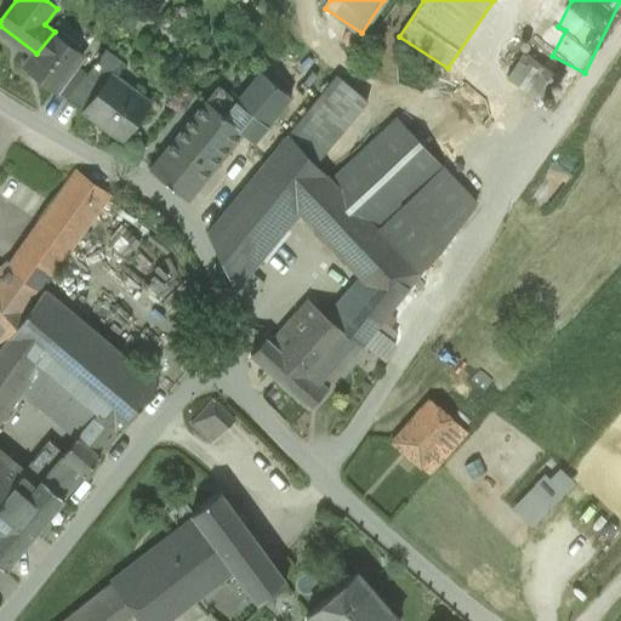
[(74,64),(83,53),(55,32),(36,53),(24,69),(53,91),(55,90),(74,64)]
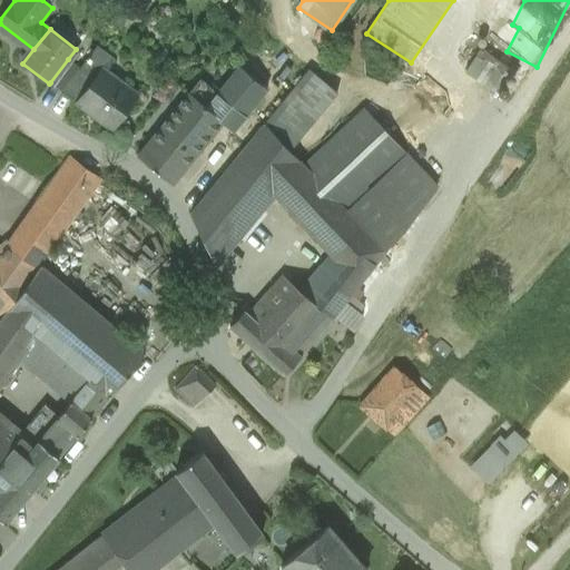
[(470,71),(500,89),(516,62),(484,45),(470,71)]
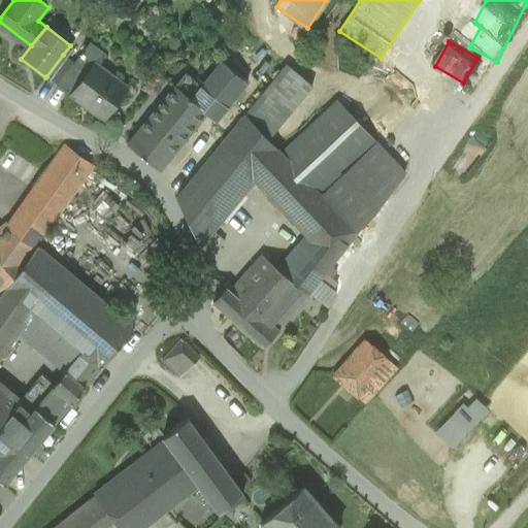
[(73,63),(63,55),(46,76),(57,85),(73,63)]
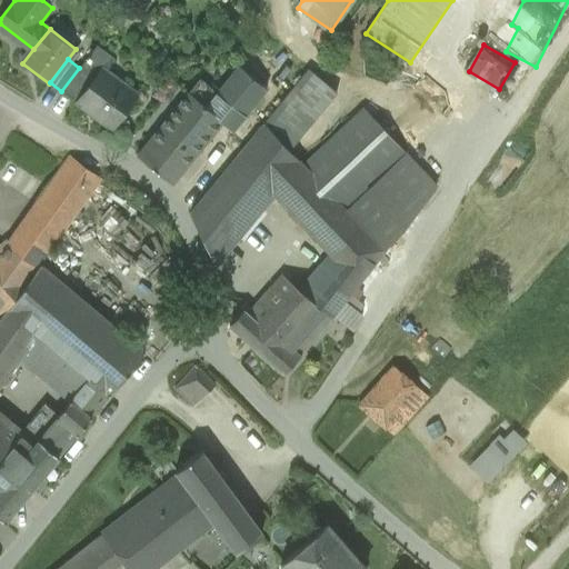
[(92,79),(79,68),(61,91),(76,102),(92,79)]
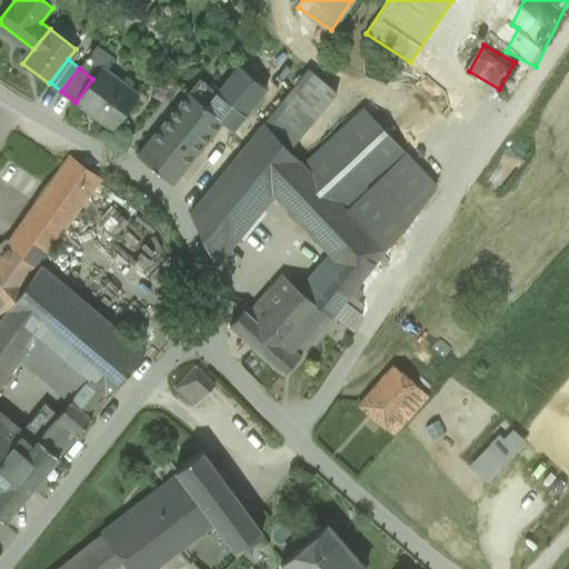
[(187,131),(203,145),(221,122),(230,130),(263,87),(241,68),(221,93),(201,78),(172,115),(189,128),(187,131)]
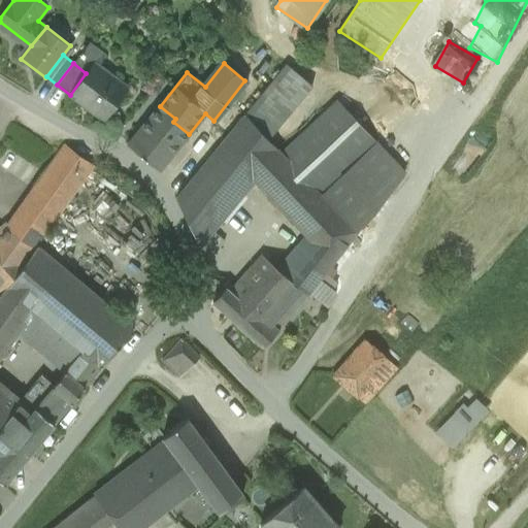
[(93,64),(86,73),(70,95),(103,120),(126,90),(93,64)]
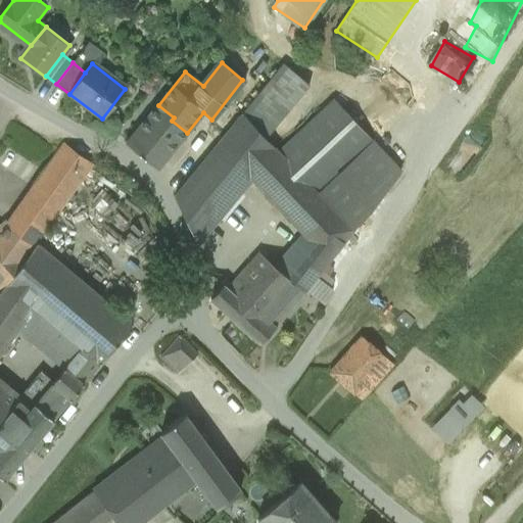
[(282,65),(242,112),(265,138),(308,86),(282,65)]
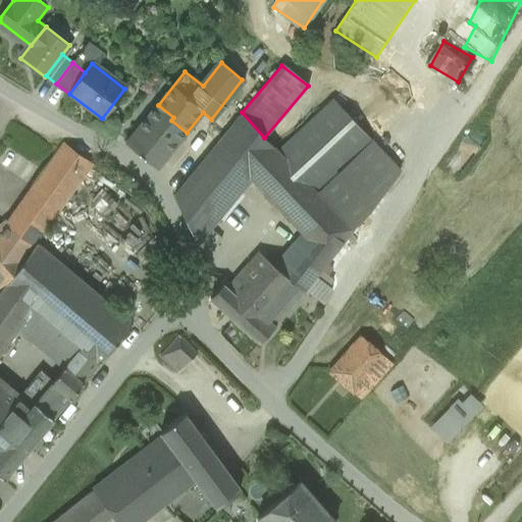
[(277,151),(352,229),(369,211),(401,170),(333,99),(277,151)]
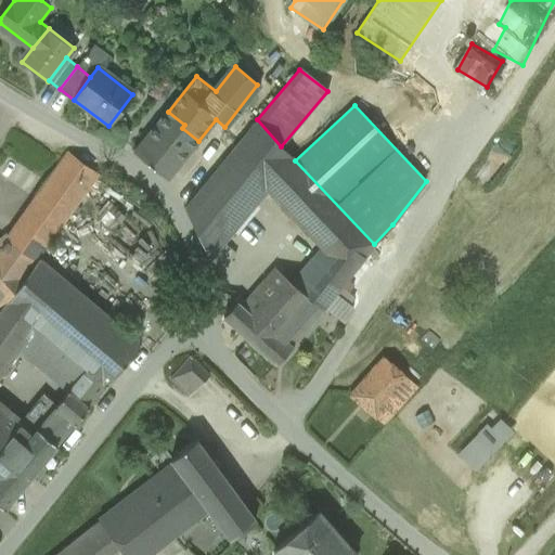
[(134,152),(167,179),(198,141),(182,128),(184,125),(168,112),(134,152)]
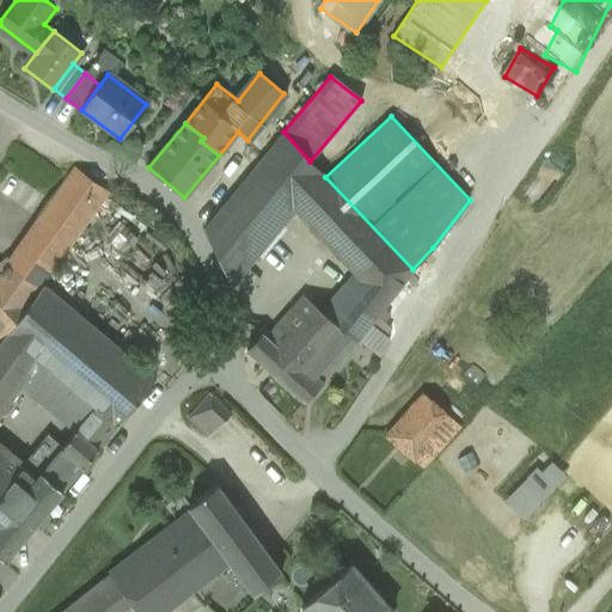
[(204,228),(238,298),(257,275),(246,265),(294,209),(323,175),(310,161),(283,132),(204,228)]
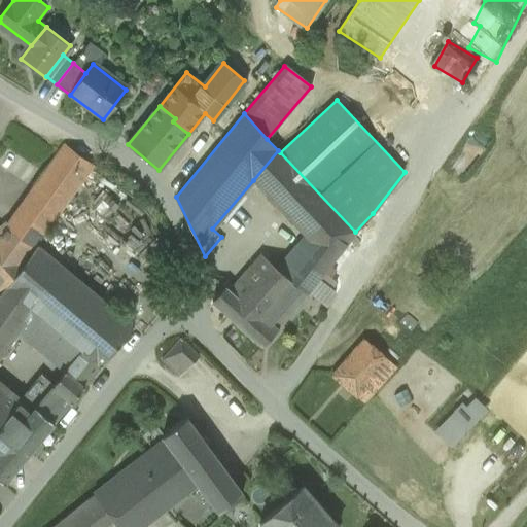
[(33,188),(62,209),(94,165),(64,143),(33,188)]
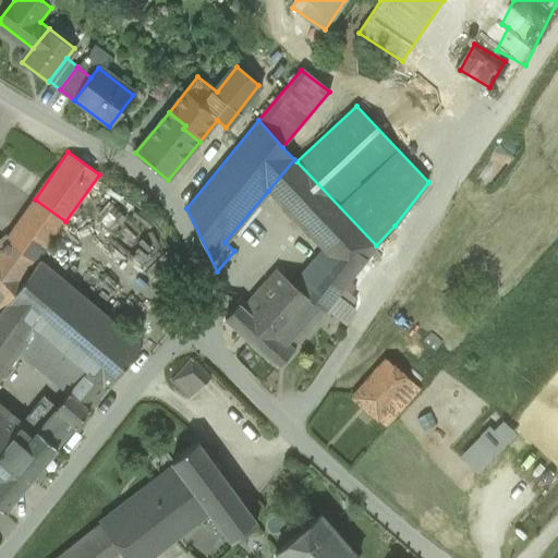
[(296,161),(294,159),(268,191),(325,251),(350,278),(376,245),(296,161)]
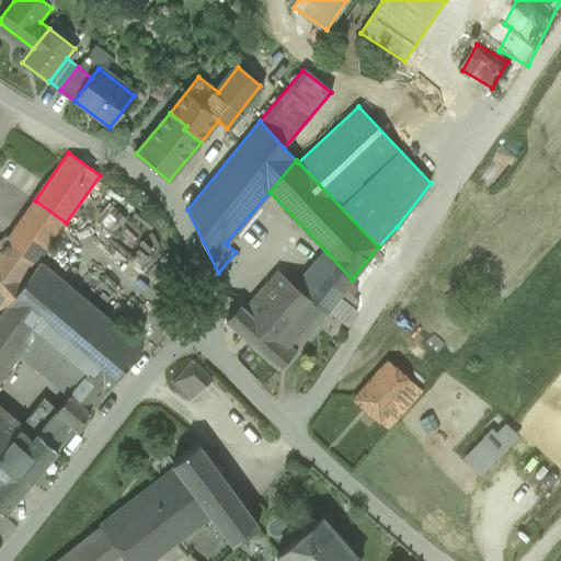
[(0,253),(22,279),(24,281),(66,222),(35,201),(0,248),(0,253)]
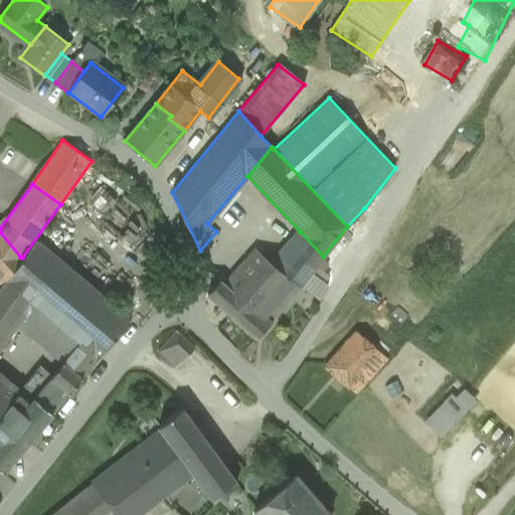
[(323,256),(300,231),(273,260),(294,283),(287,291),(293,297),(300,289),(310,275),(323,256)]
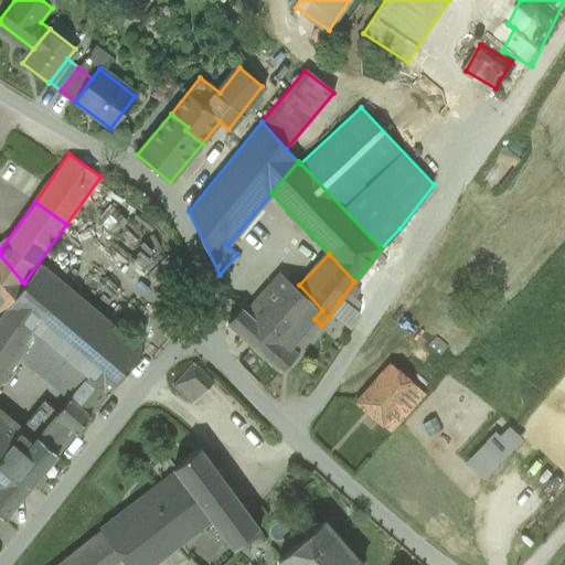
[(0,310),(2,313),(24,283),(22,281),(0,255),(0,310)]
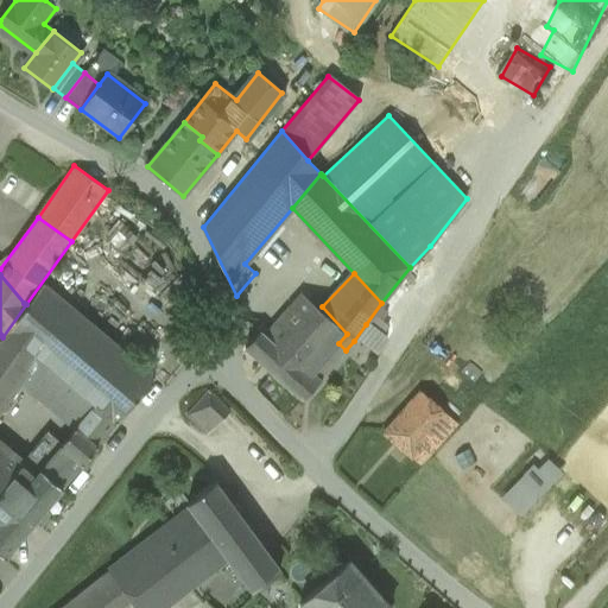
[(94,404),(116,423),(153,377),(43,283),(8,331),(36,354),(94,404)]
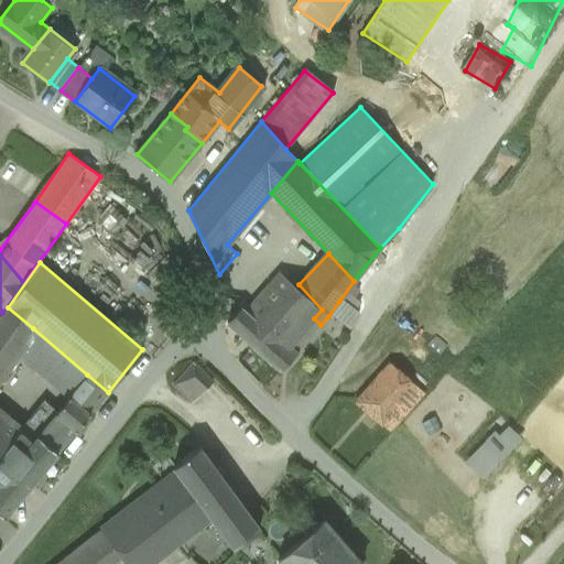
[(286,271),(259,301),(299,336),(314,318),(322,310),(299,284),(286,271)]
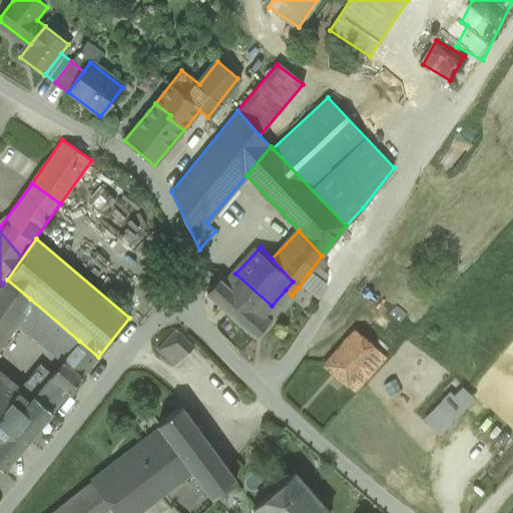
[(218,280),(206,292),(255,337),(271,321),(265,315),(272,306),(235,274),(233,272),(222,283),(218,280)]
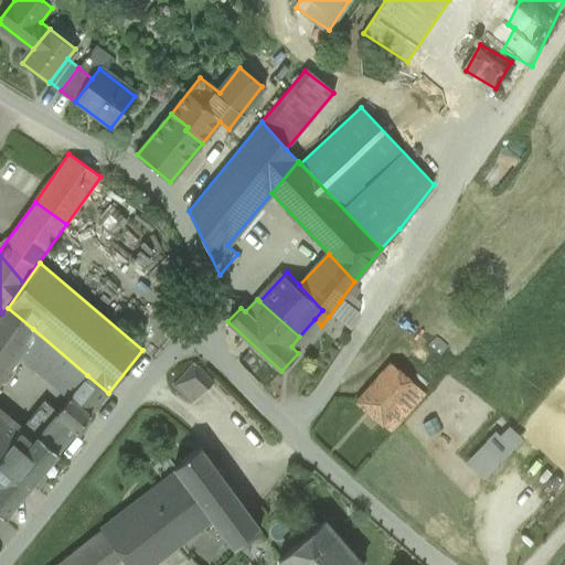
[(361,318),(340,301),(329,317),(350,334),(361,318)]
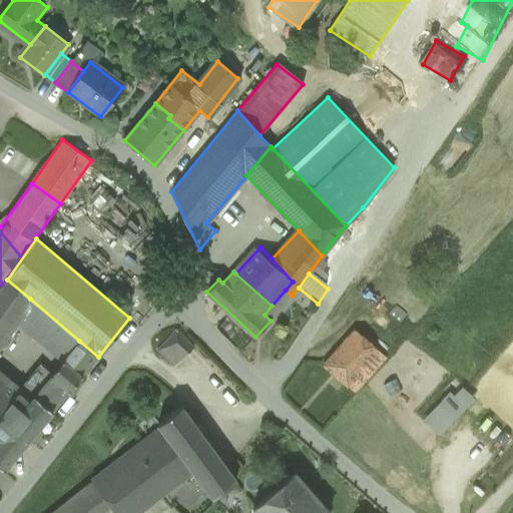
[(0,289),(0,340),(30,299),(7,280),(0,289)]
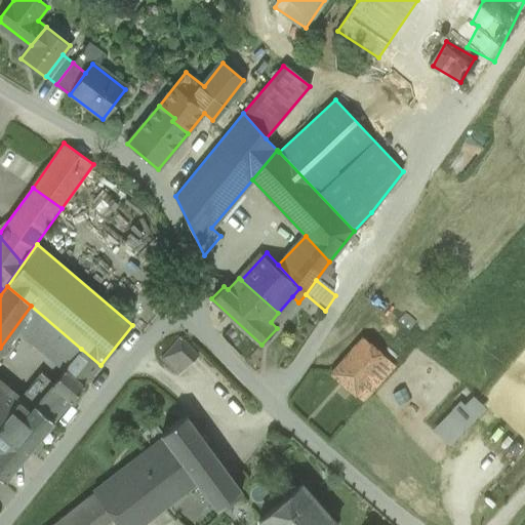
[(298,303),(292,296),(278,313),(271,322),(277,328),(298,303)]
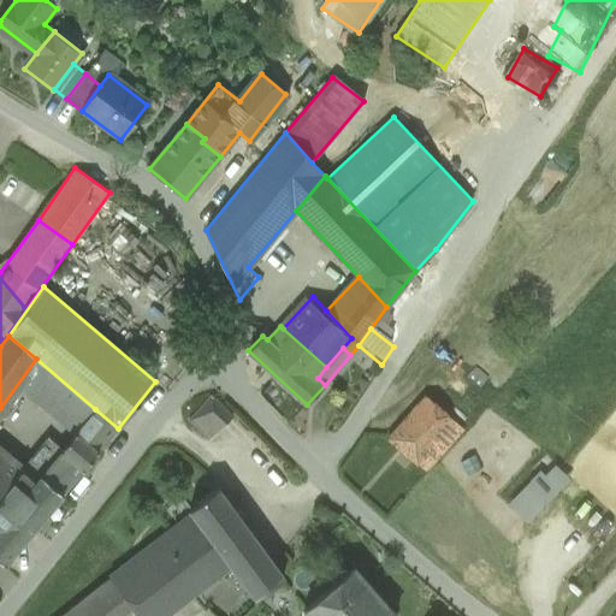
[(426,397),(390,438),(426,471),(463,430),(426,397)]
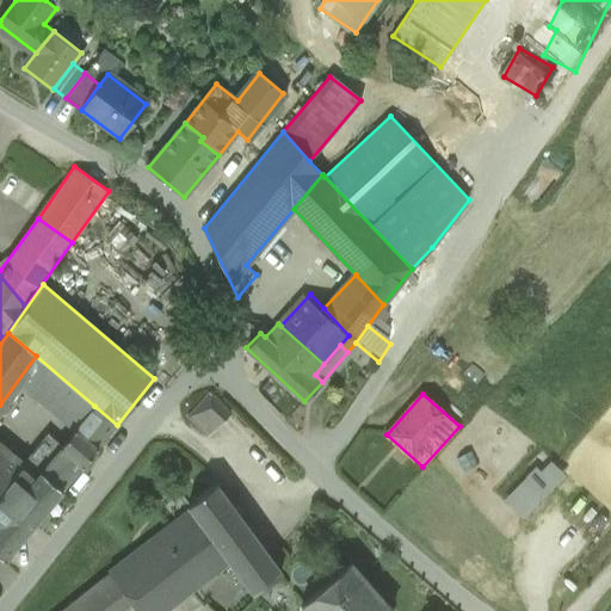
[(229,415),(210,395),(189,417),(208,436),(229,415)]
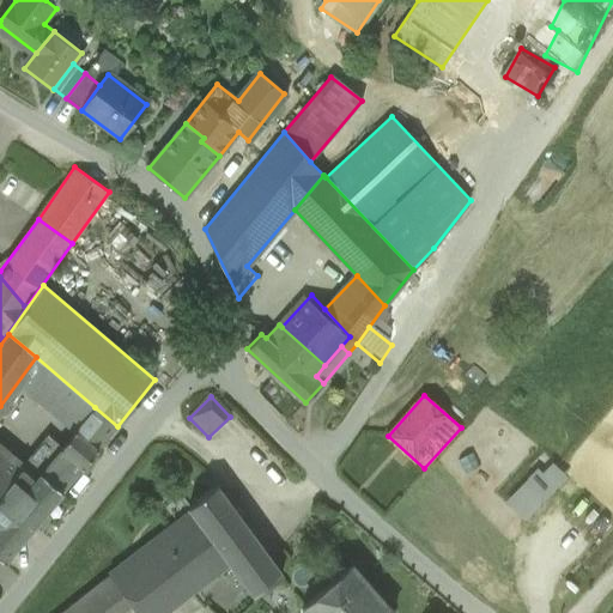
[(62,445),(85,465),(117,426),(95,407),(62,445)]
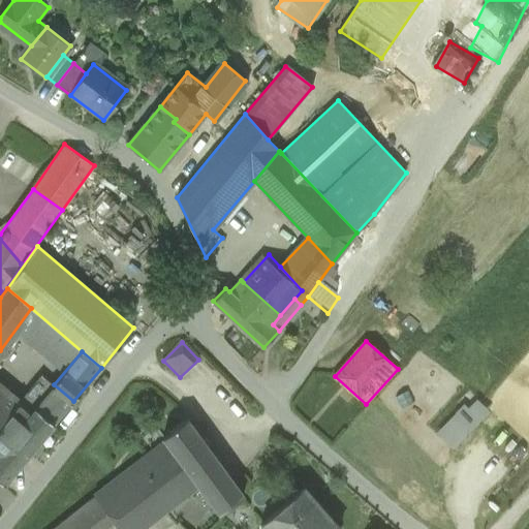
[(30,414),(54,384),(40,373),(17,403),(28,412),(30,414)]
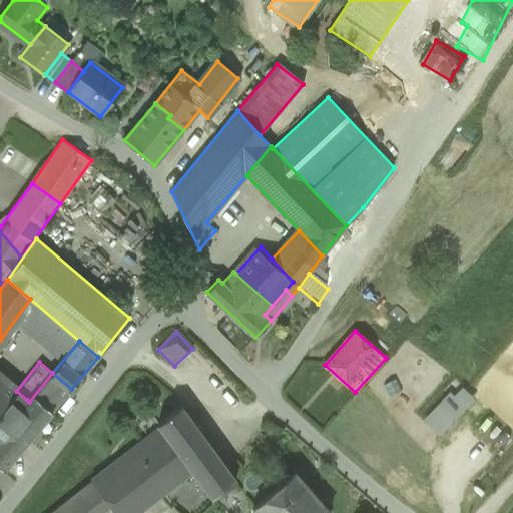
[(29,402),(47,417),(71,389),(52,373),(29,402)]
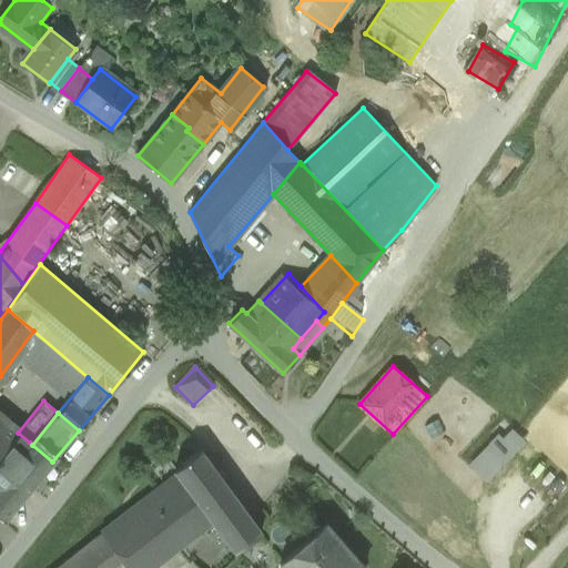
[(0,482),(30,443),(18,433),(0,417),(0,482)]
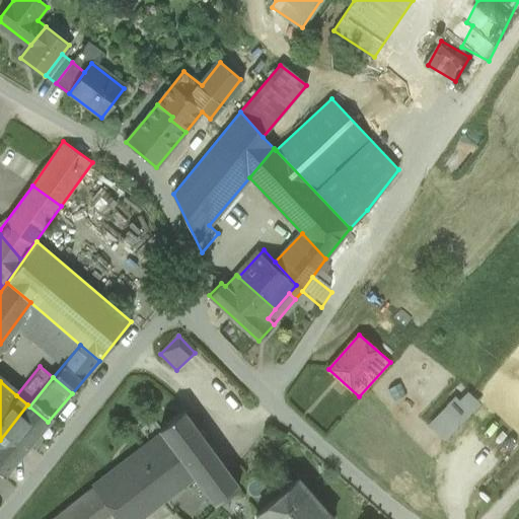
[(433,430),(444,440),(469,415),(458,403),(433,430)]
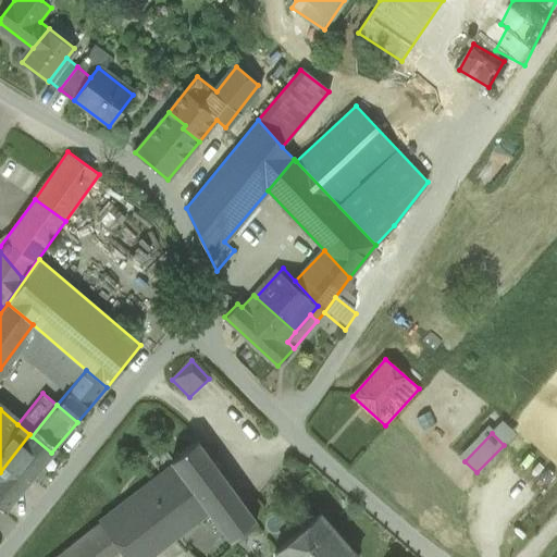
[(0,472),(0,507),(4,511),(51,453),(32,436),(29,434),(0,472)]
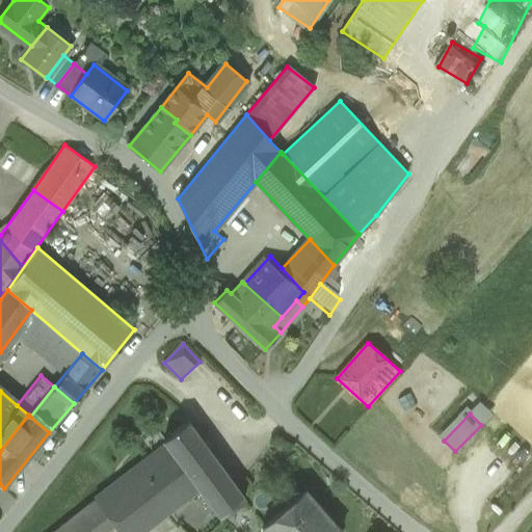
[(229,477),(188,422),(163,440),(167,445),(200,489),(206,498),(229,477)]
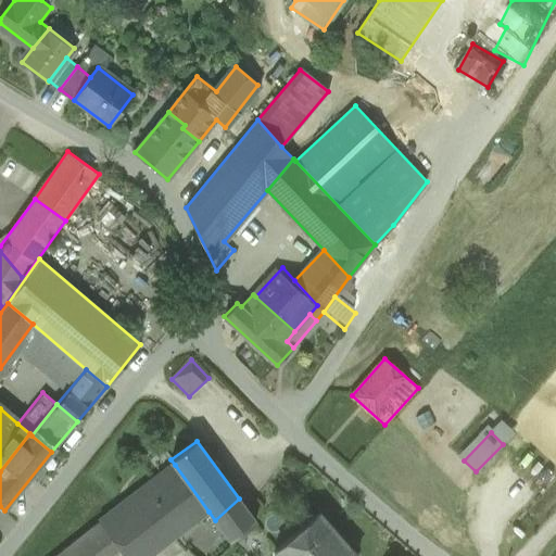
[(151,555),(209,512),(175,465),(58,555),(103,555),(114,547),(122,555),(151,555)]
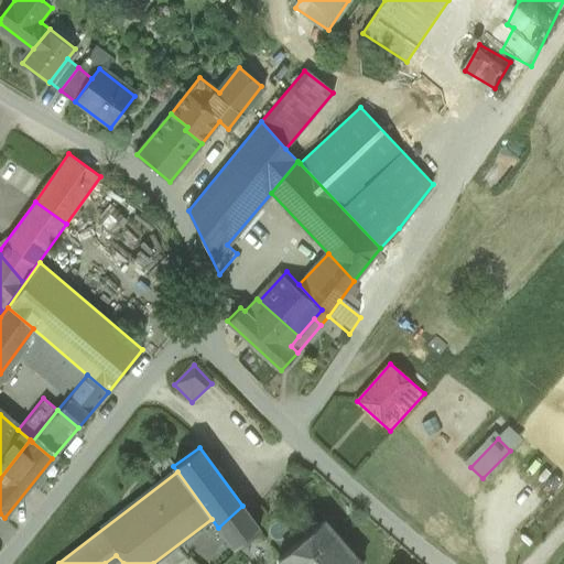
[(258,527),(242,506),(218,528),(235,549),(258,527)]
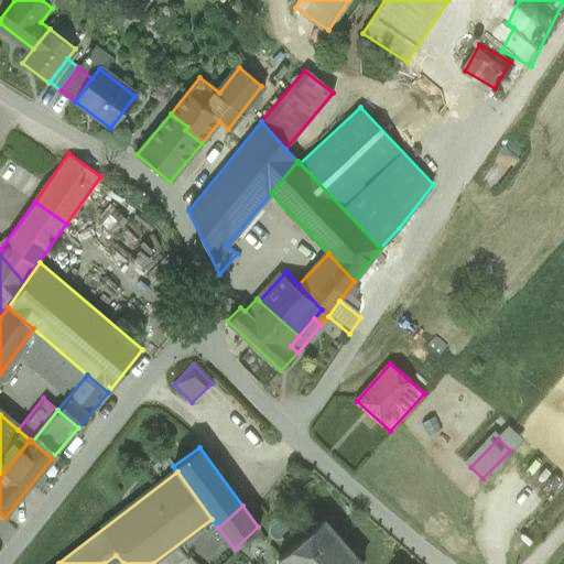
[(360,563),(361,563),(323,519),(280,557),(277,562),(277,563),(360,563)]
